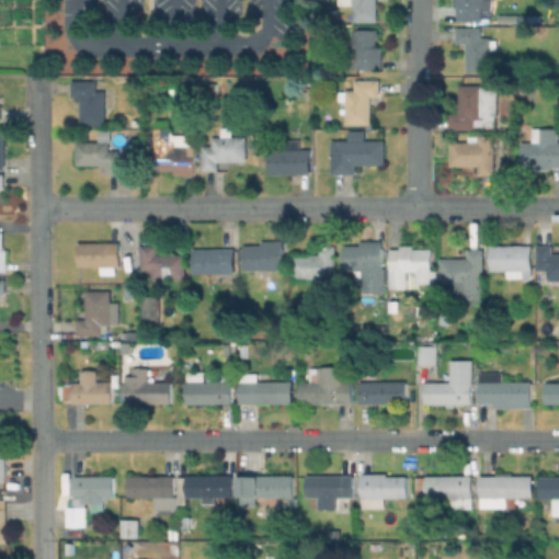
[(375,0),(376,22),(352,23),(352,3),(340,3),(340,0),(375,0)]
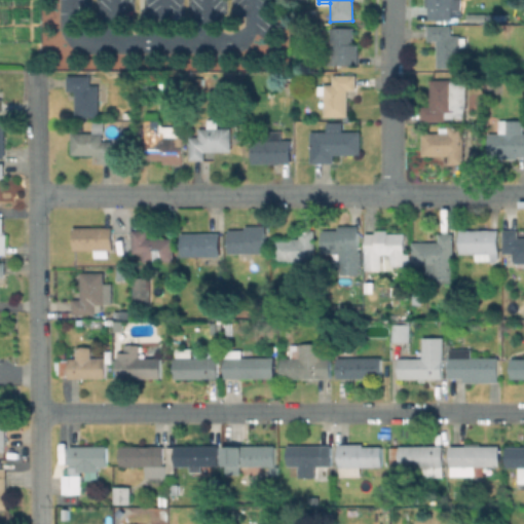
[(459,4),(459,13),(449,13),(449,22),(427,22),(427,0),(451,0),(451,4),(459,4)]
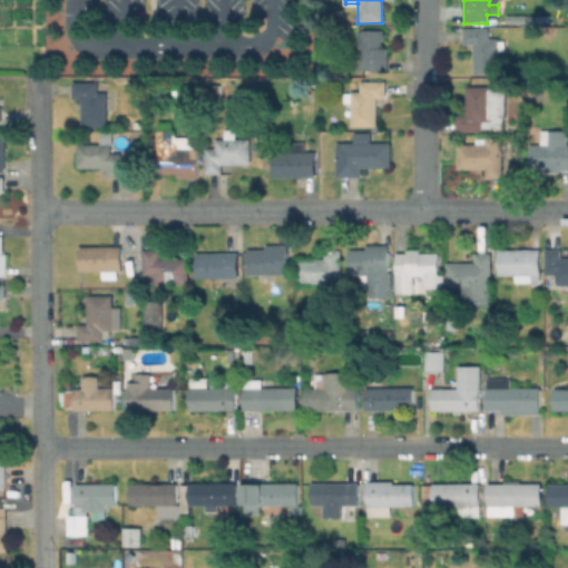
[(488,29),(488,40),(497,40),(497,41),(502,41),(503,51),(498,52),(498,74),(472,75),(471,46),(463,47),(463,30),(488,29)]
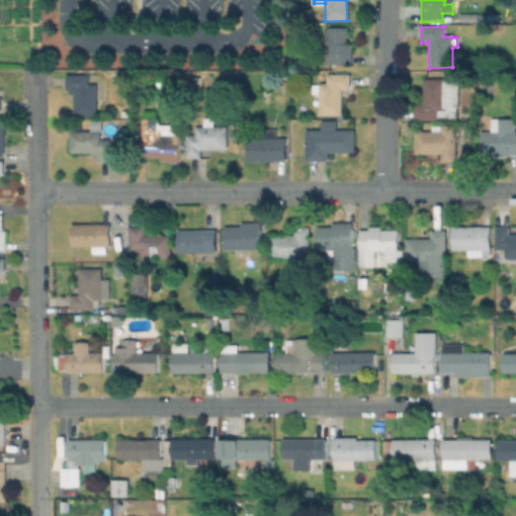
[(346,28),(346,45),(350,45),(350,64),(318,65),(317,49),(324,49),(324,28),(346,28)]
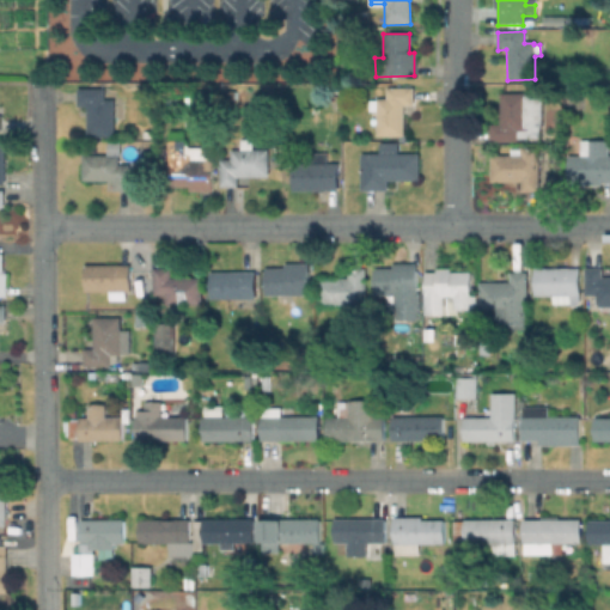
[(412,89),(412,107),(402,107),(402,135),(376,135),(376,99),(385,99),(386,89),(412,89)]
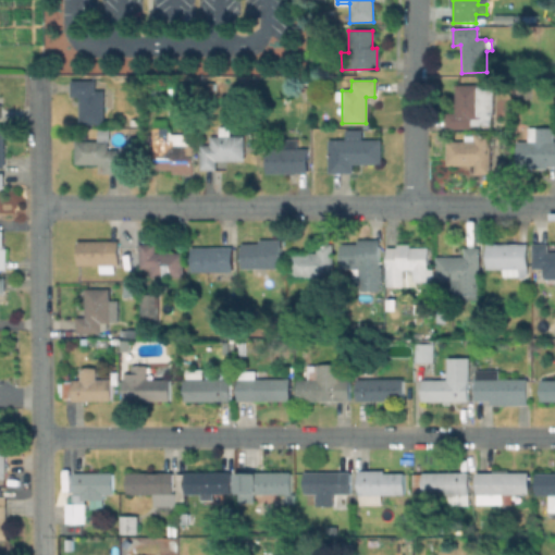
[(103,94),(102,125),(79,124),(79,97),(71,97),(71,82),(94,82),(94,94),(103,94)]
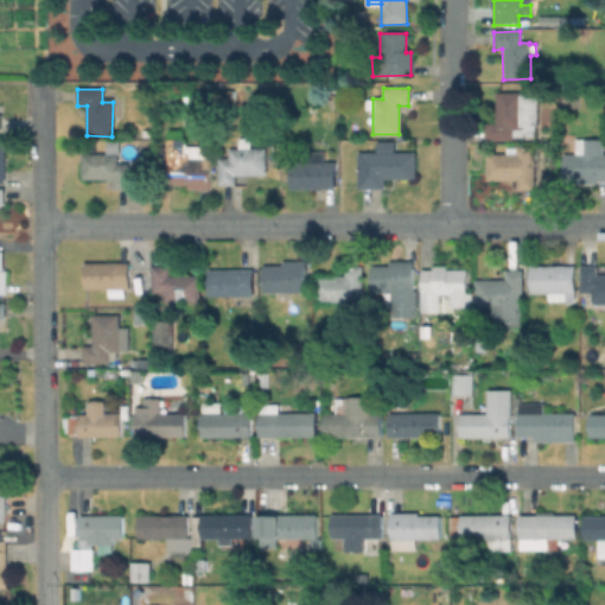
[(536,95),(536,128),(523,128),(523,138),(513,138),(513,140),(486,140),(486,125),(496,123),(495,94),(521,94),(521,95),(536,95)]
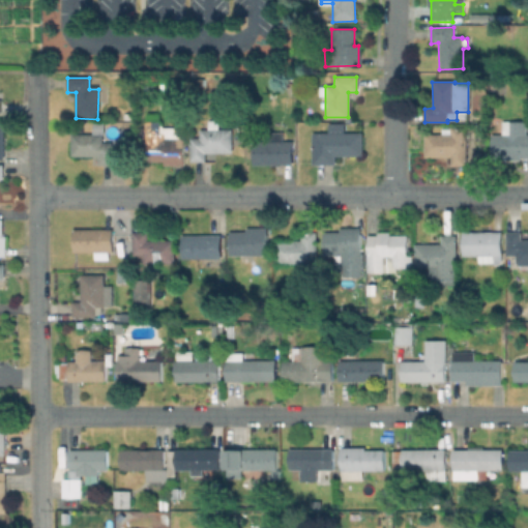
[(216,121),(216,132),(231,132),(230,156),(207,156),(207,163),(189,163),(189,138),(198,138),(198,130),(208,132),(208,121),(216,121)]
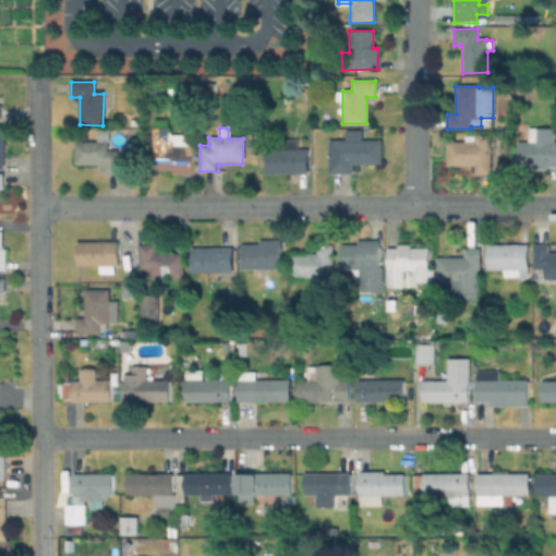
[(168,130),(168,140),(192,140),(192,174),(155,174),(156,130),(168,130)]
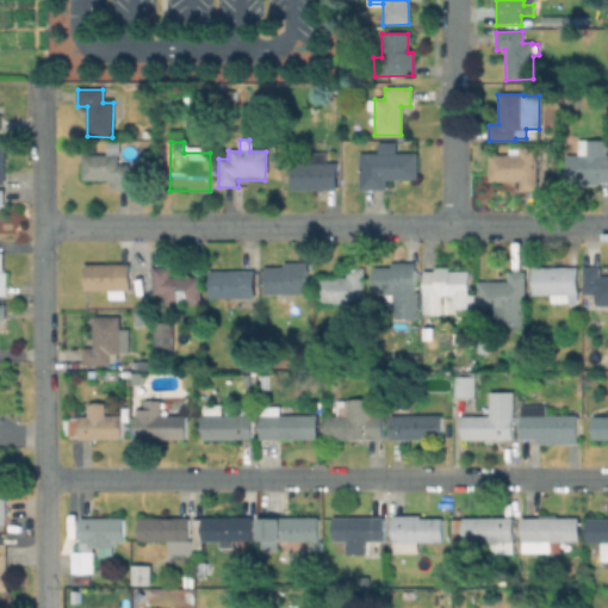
[(537,148),(537,191),(520,191),(519,181),(489,182),(489,155),(508,155),(508,148),(537,148)]
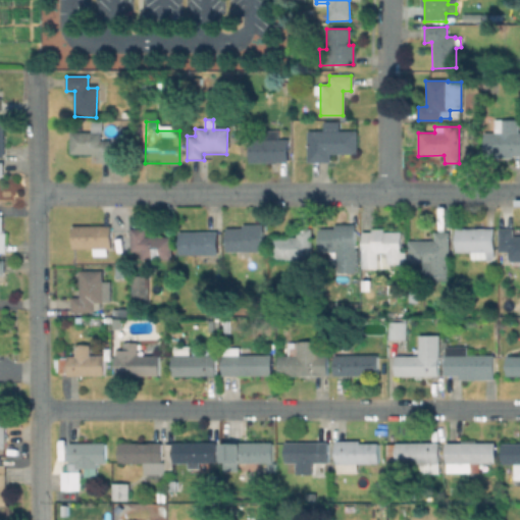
[(514,134),(519,134),(519,156),(511,156),(511,158),(492,159),(492,156),(483,156),(483,134),(498,134),(498,126),(513,126),(514,134)]
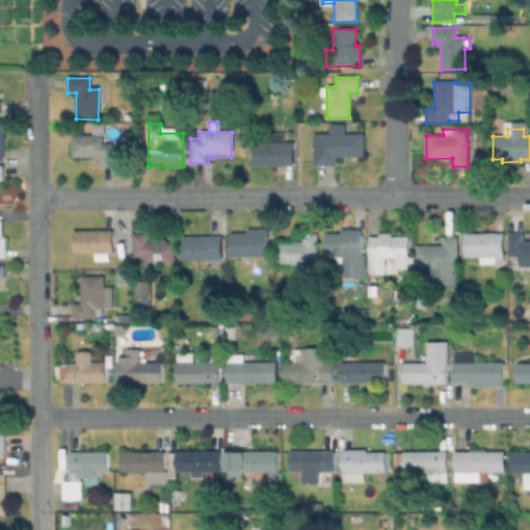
[(362,134),(362,157),(336,157),(337,165),(313,165),(313,135),(362,134)]
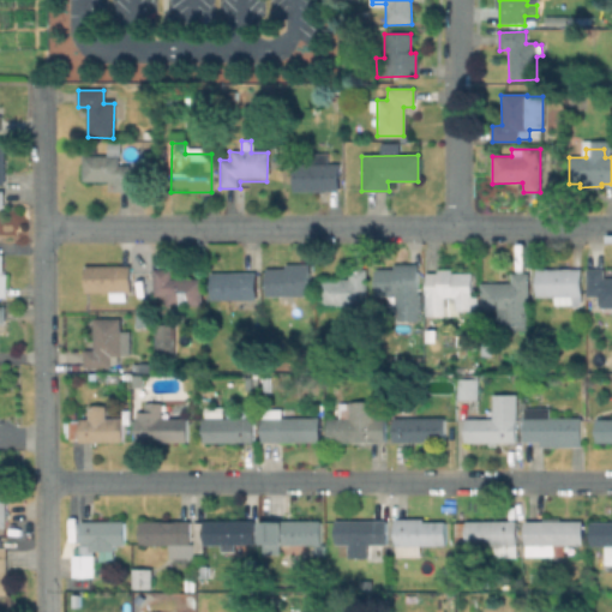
[(130,166),(130,192),(113,192),(113,183),(82,183),(82,156),(119,156),(119,166),(130,166)]
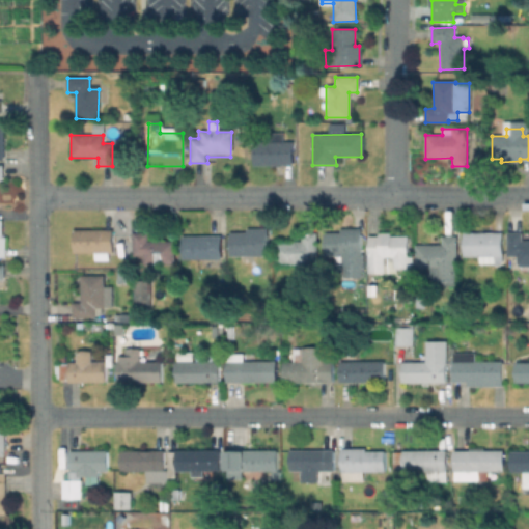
[(290,143),(291,166),(252,166),(252,143),(290,143)]
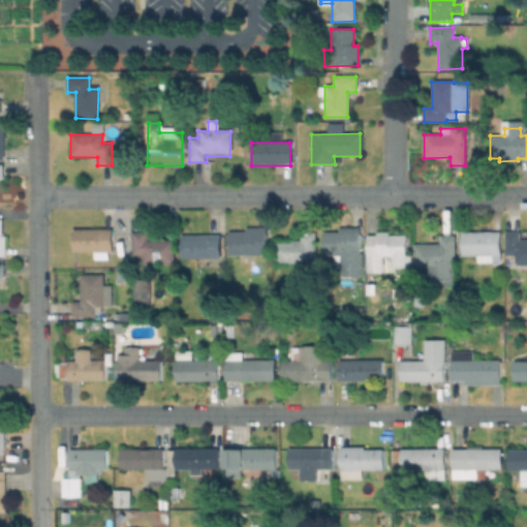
[(265,227),(266,255),(250,256),(249,262),(237,262),(237,255),(228,255),(228,231),(245,231),(245,228),(265,227)]
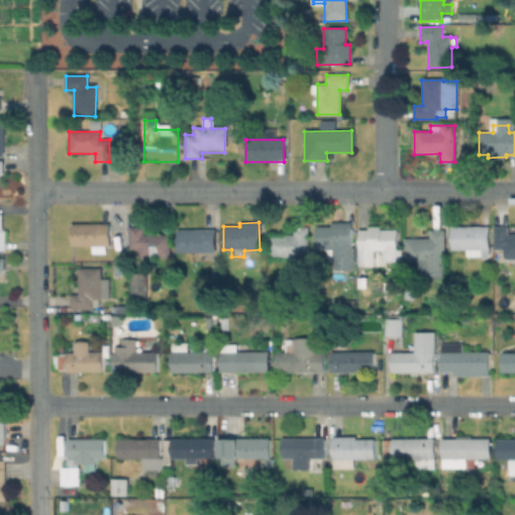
[(108,223),(109,246),(101,246),(102,252),(92,252),(92,245),(72,246),(71,224),(108,223)]
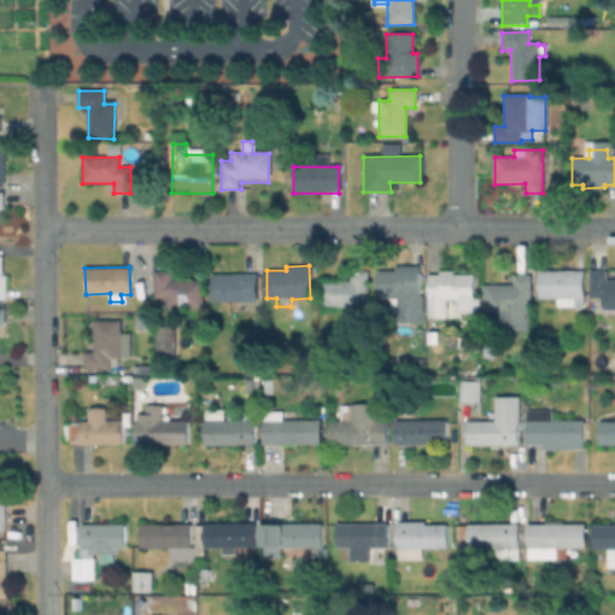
[(419,268),(419,324),(397,324),(398,312),(390,312),(390,298),(374,298),(374,270),(394,270),(394,268),(419,268)]
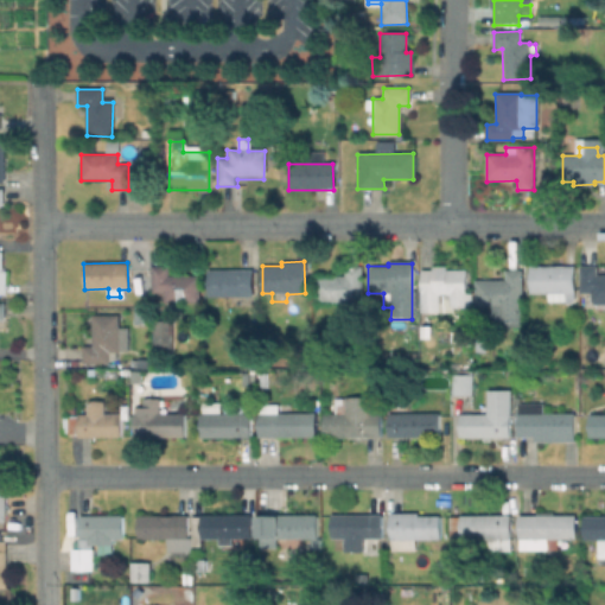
[(198,276),(199,301),(163,303),(164,305),(152,305),(152,267),(169,266),(169,276),(198,276)]
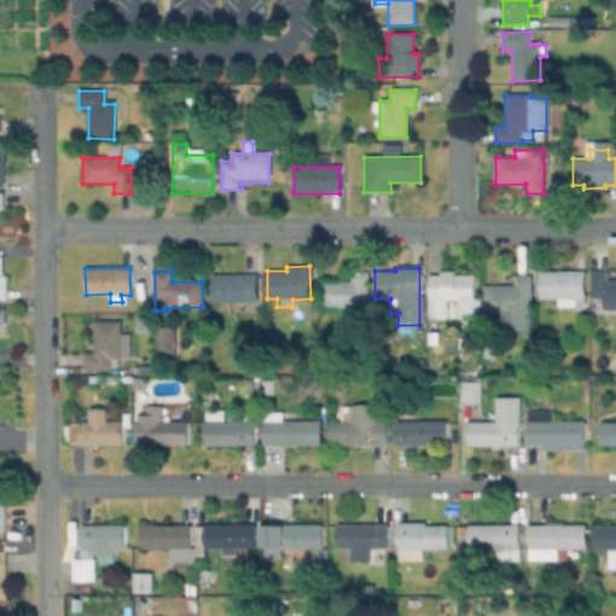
[(606,271),(606,282),(615,280),(615,308),(602,309),(600,298),(590,298),(590,272),(606,271)]
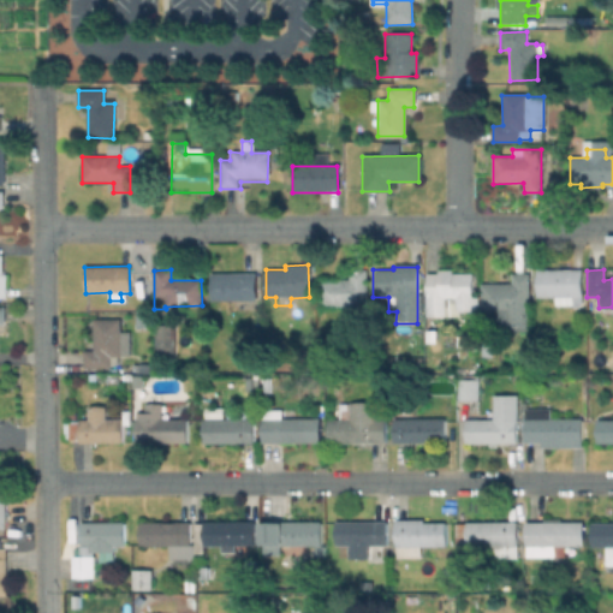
[(364,271),(364,305),(317,305),(317,280),(347,280),(347,271),(364,271)]
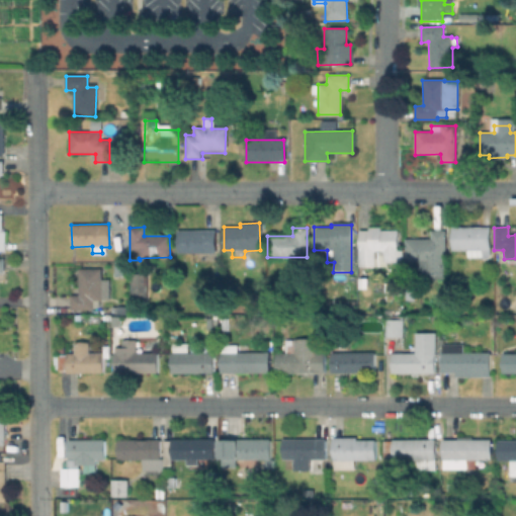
[(481,254),(481,257),(465,257),(465,250),(451,250),(450,229),(489,228),(489,249),(486,249),(486,254),(481,254)]
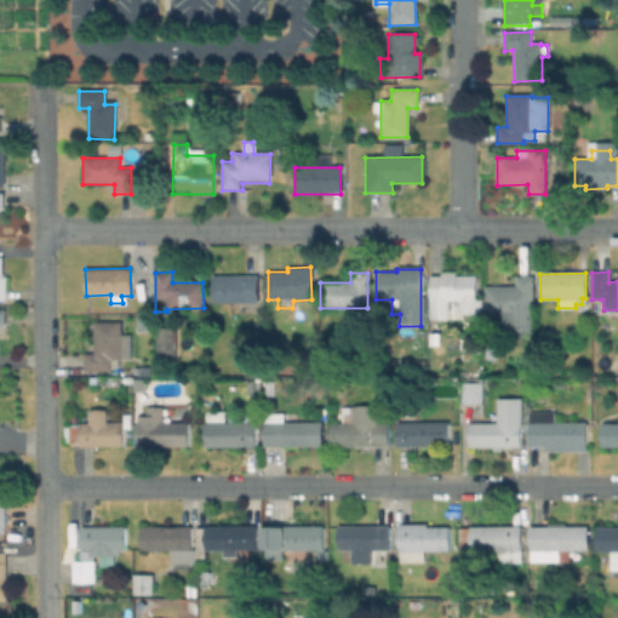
[(475,274),(475,313),(451,313),(451,318),(429,318),(430,274),(475,274)]
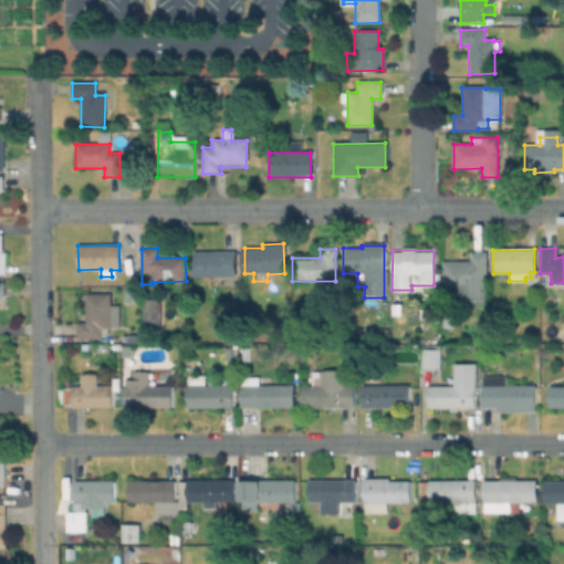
[(233,252),(235,285),(212,285),(212,277),(194,278),(194,252),(233,252)]
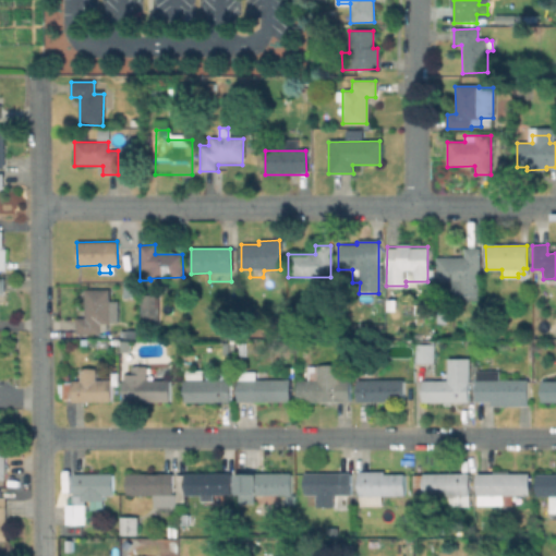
[(478,249),(479,294),(458,295),(458,282),(435,282),(435,257),(462,257),(462,249),(478,249)]
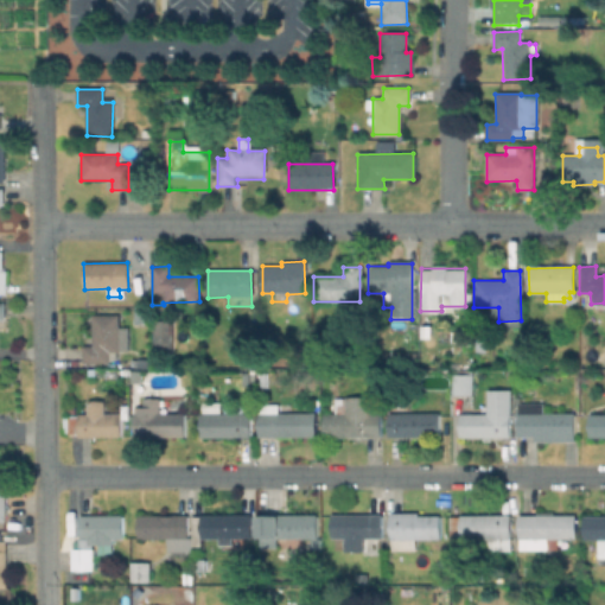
[(123,338),(123,351),(108,351),(108,363),(82,363),(82,346),(91,346),(91,316),(118,316),(118,338),(123,338)]
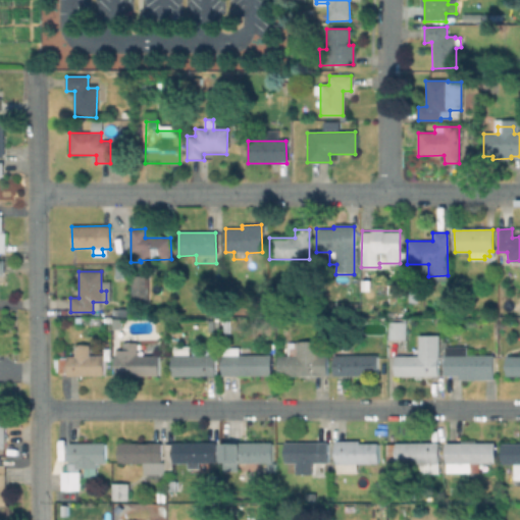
[(148,279),(147,312),(132,312),(132,279),(148,279)]
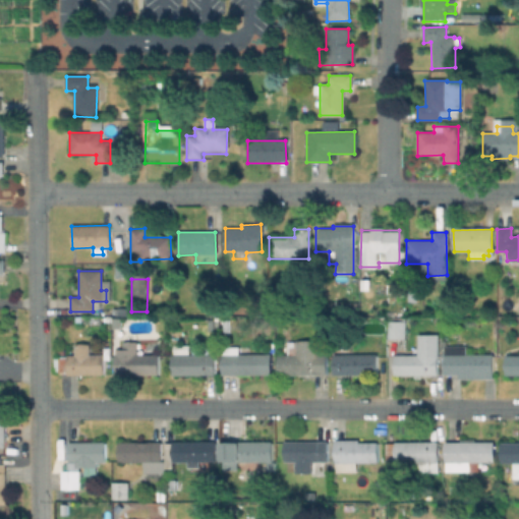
[(416,291),(416,301),(407,301),(407,291),(416,291)]
